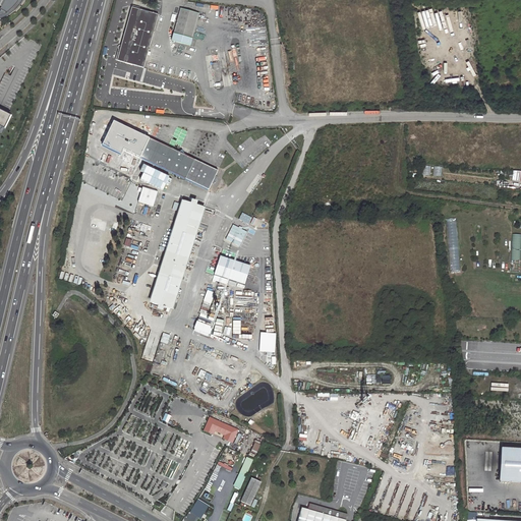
[(7,13),(1,10),(0,11),(0,18),(3,18),(9,15),(14,11),(19,5),(22,0),(18,0),(16,4),(12,8),(7,13)]
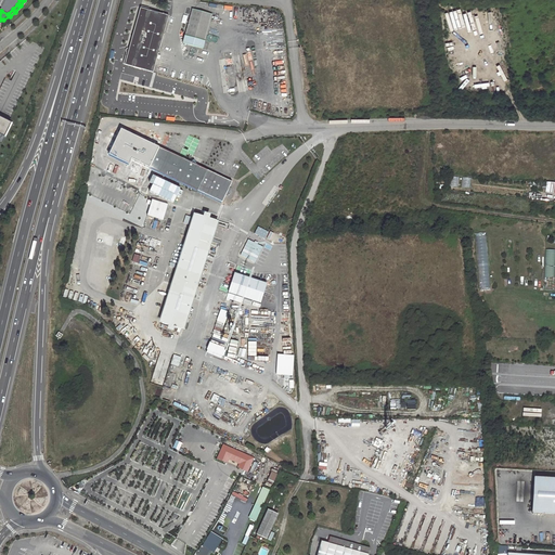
[(4,0),(1,8),(0,10),(0,11),(1,11),(8,14),(13,9),(17,4),(20,0),(4,0)]
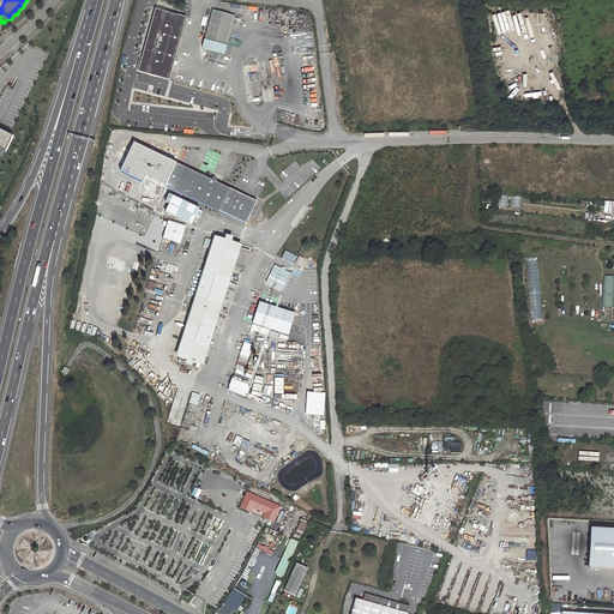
[(142,53),(138,67),(140,68),(139,72),(172,79),(188,17),(157,8),(144,54),(142,53)]
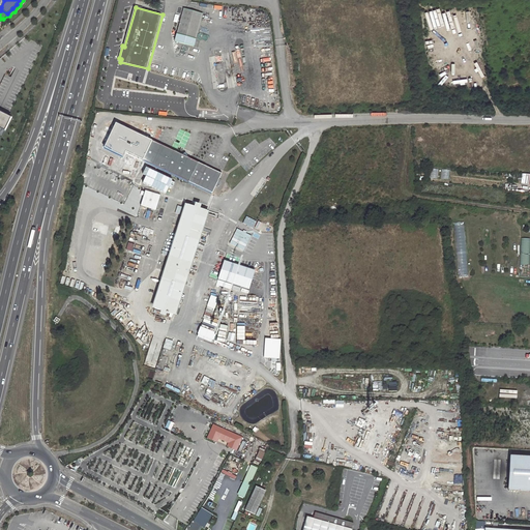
[(183,7),(177,33),(175,40),(195,46),(203,12),(183,7)]
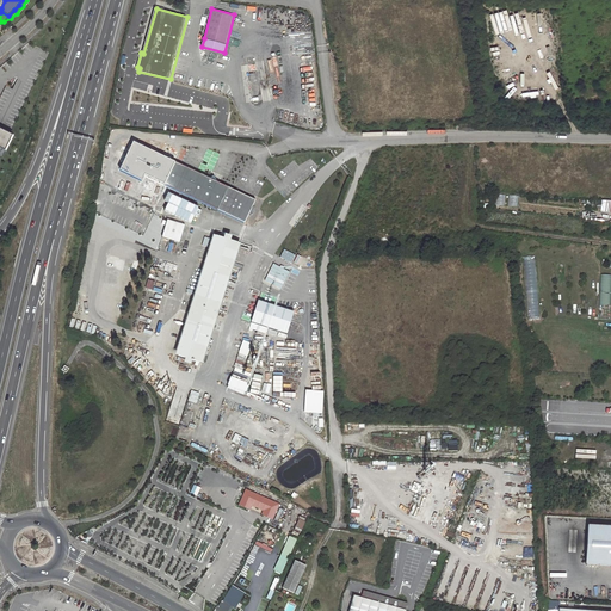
[(209,178),(201,173),(133,142),(119,171),(141,180),(144,174),(245,221),(255,199),(217,181),(213,176),(209,178)]
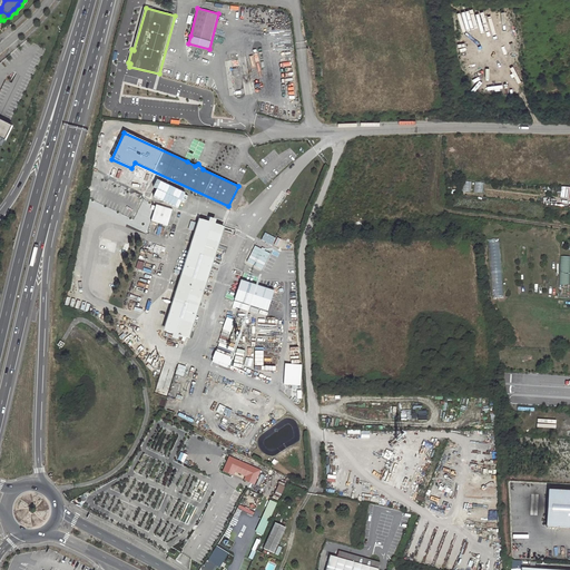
[(569,197),(569,187),(559,187),(559,197),(569,197)]
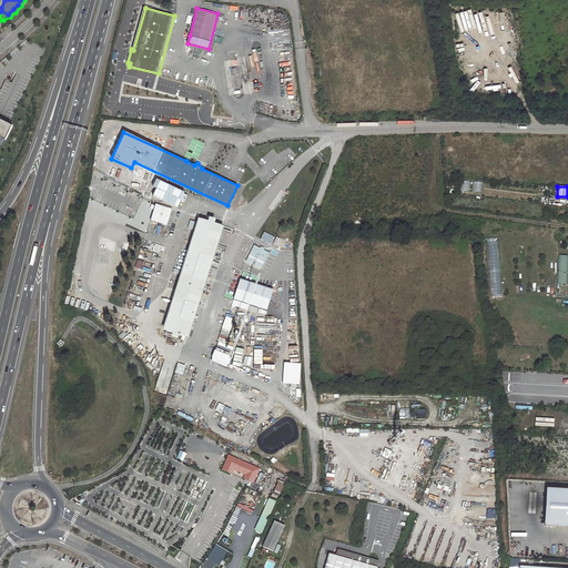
[(174,208),(159,203),(153,220),(170,224),(174,208)]
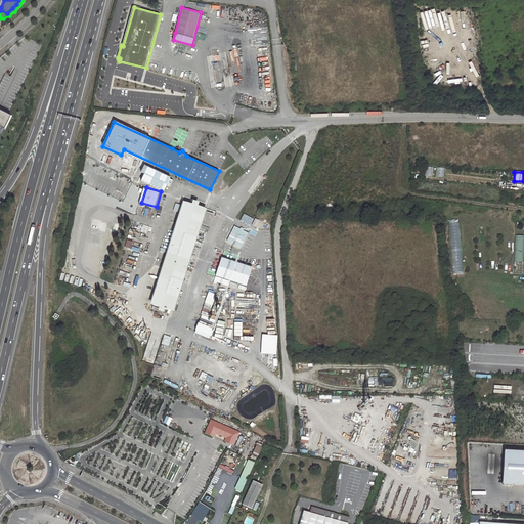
[(185,201),(153,305),(171,311),(204,207),(185,201)]
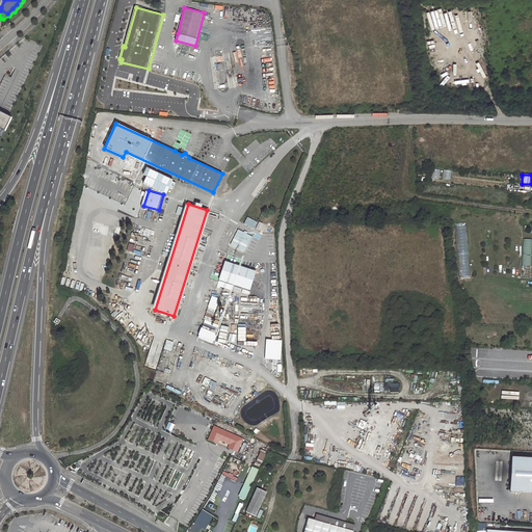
[(255,229),(258,222),(248,217),(244,223),(255,229)]
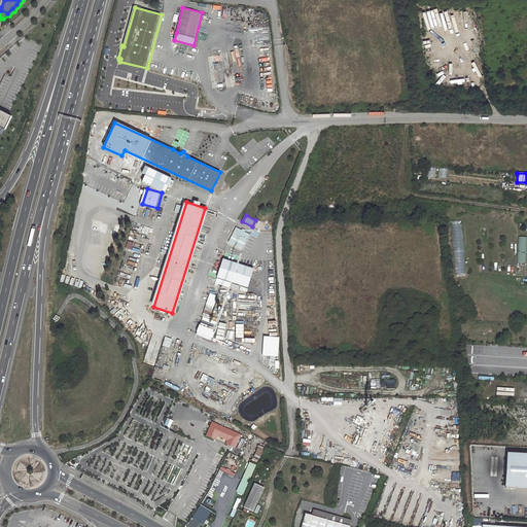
[(229,243),(244,249),(251,234),(236,227),(229,243)]
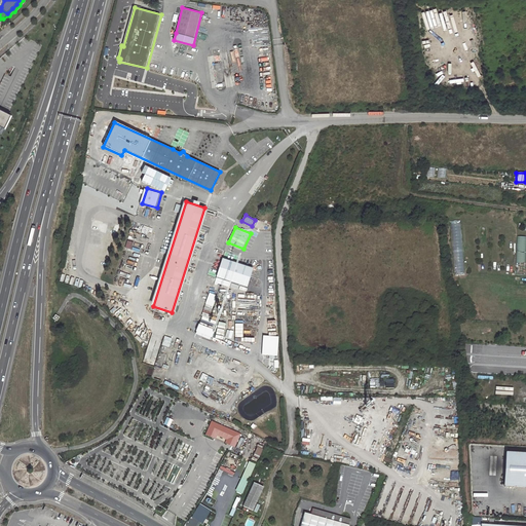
[(516,275),(525,275),(525,236),(517,236),(516,275)]
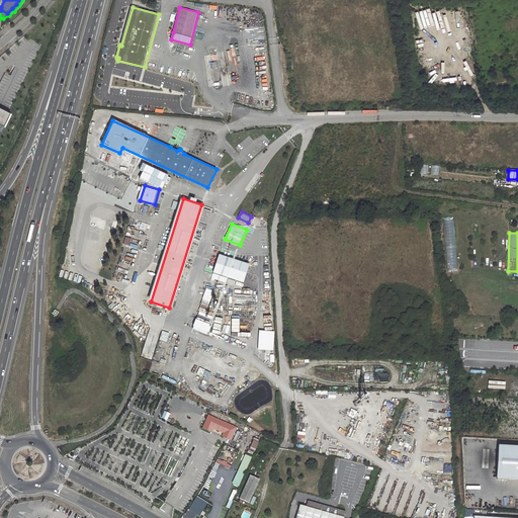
[(213,267),(223,270),(226,259),(219,257),(221,248),(212,245),(208,263),(214,264),(213,267)]
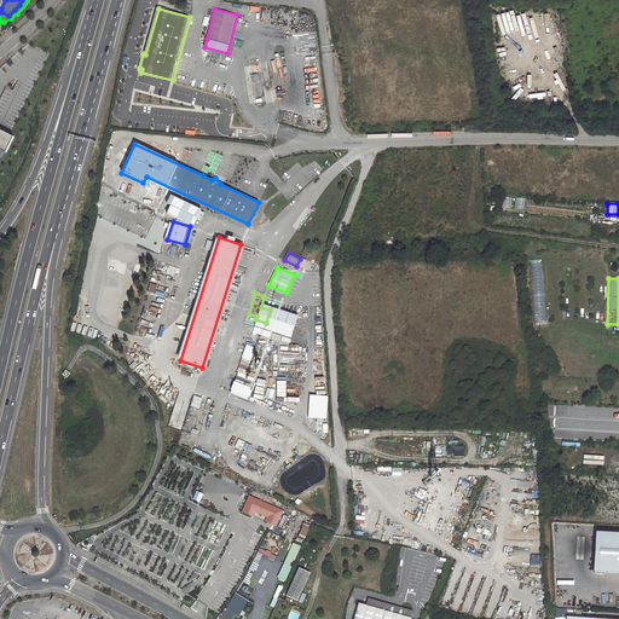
[(250,364),(255,348),(247,345),(242,362),(250,364)]
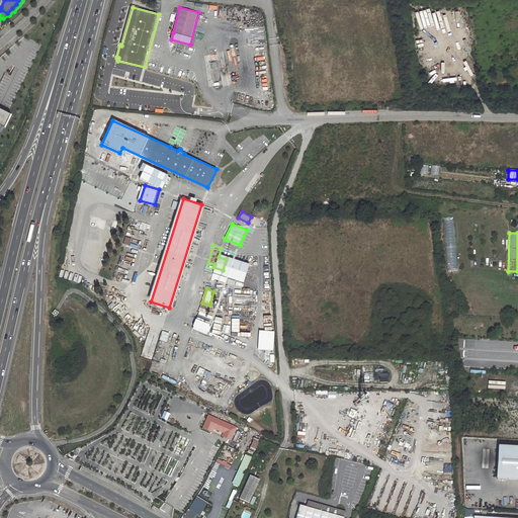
[(209,335),(212,325),(197,321),(194,330),(209,335)]
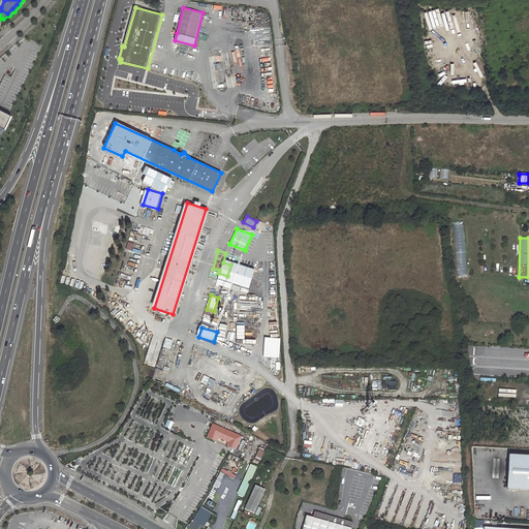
[(265,359),(281,359),(281,338),(265,338),(265,359)]
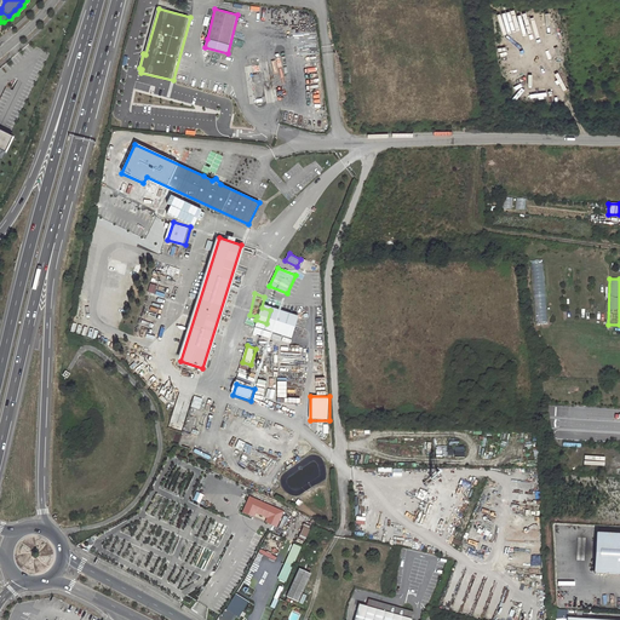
[(285,511),(251,497),(244,512),(254,517),(257,512),(268,518),(267,522),(276,527),(277,527),(285,511)]
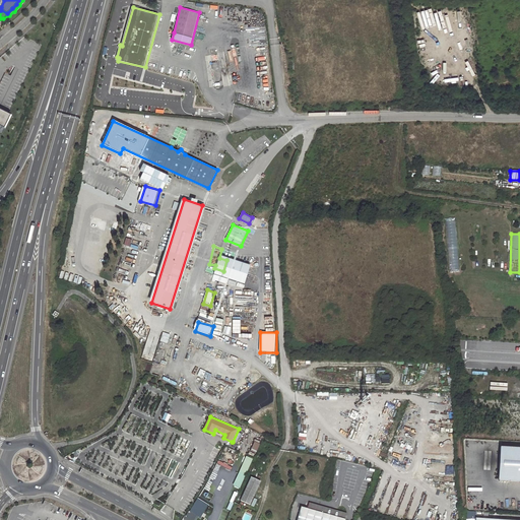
[(519,481),(519,447),(509,447),(508,481),(519,481)]
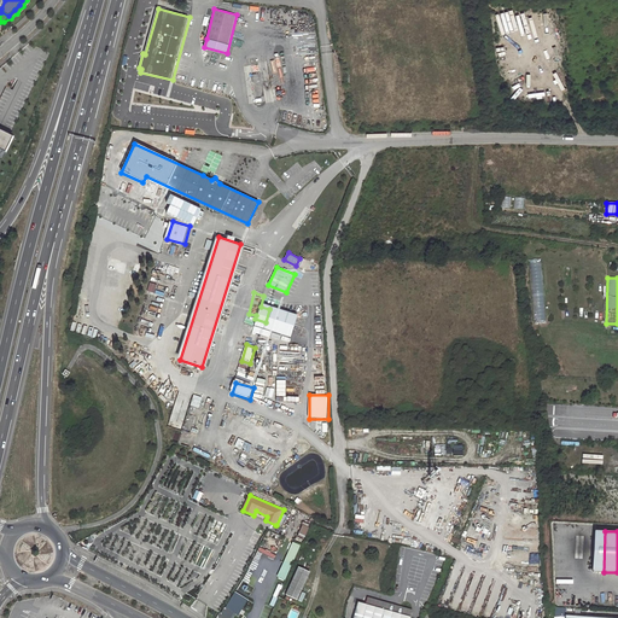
[(169,552),(179,558),(186,547),(176,541),(169,552)]
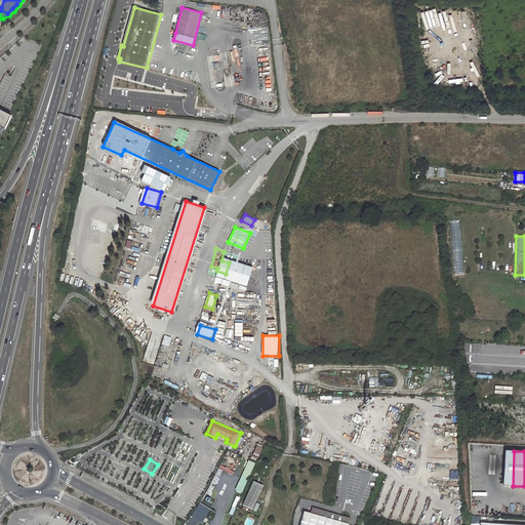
[(246,460),(234,490),(241,493),(253,463),(246,460)]
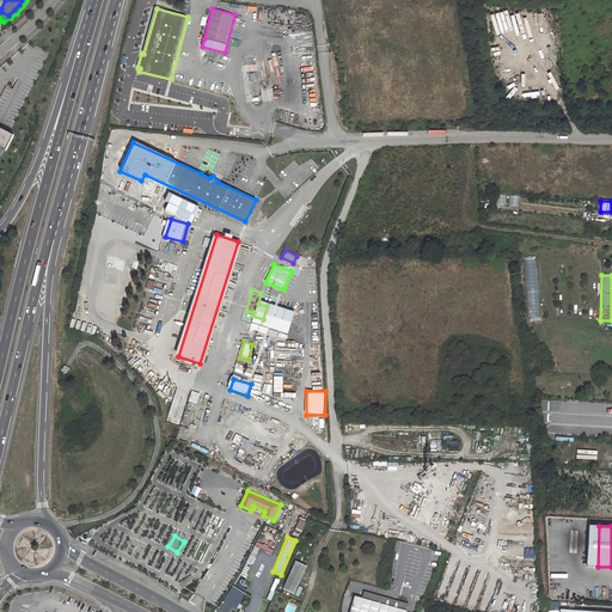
[(295,562),(289,575),(300,580),(306,565),(295,562)]
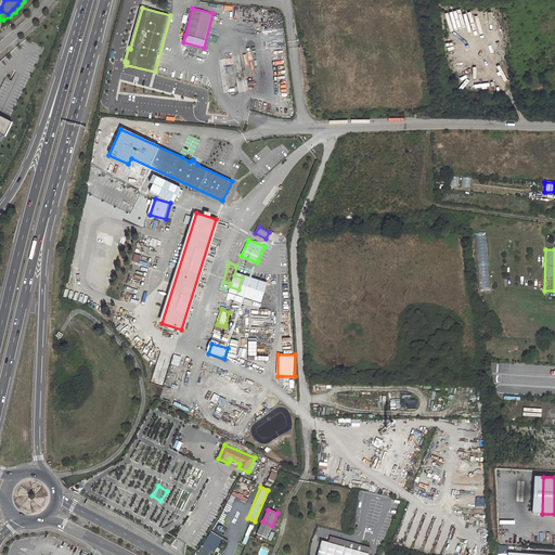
[(267,539),(272,526),(262,521),(257,534),(267,539)]
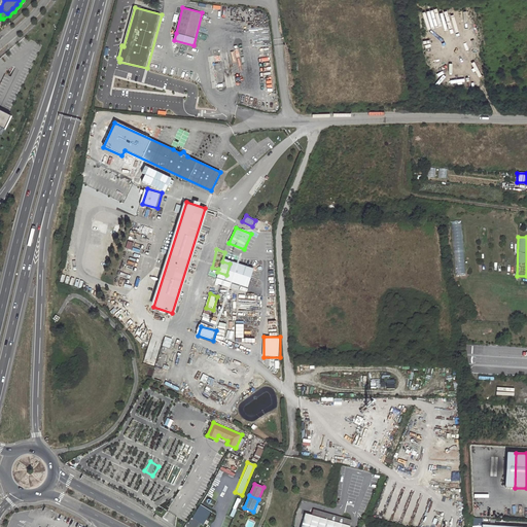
[(197,504),(185,526),(195,526),(198,523),(203,525),(210,511),(197,504)]
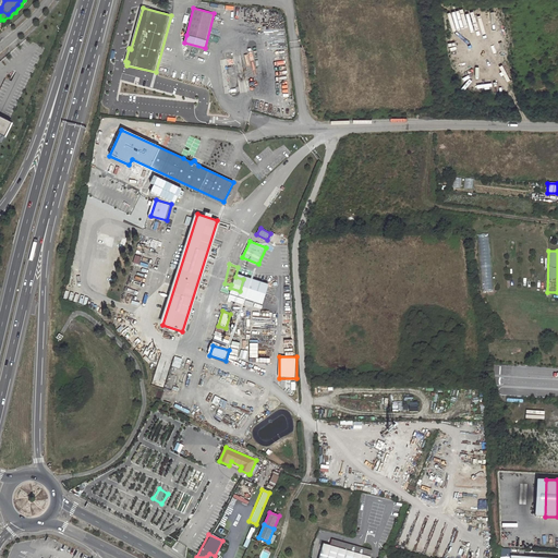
[(322,543),(371,557),(372,550),(323,537),(322,543)]
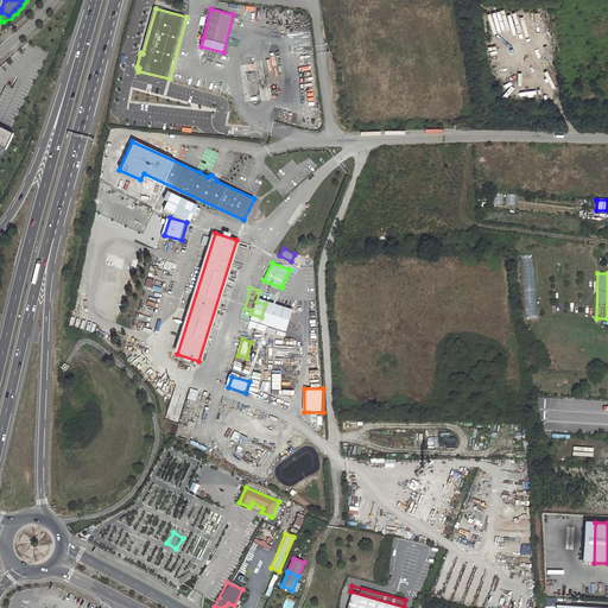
[(344,607),(403,607),(404,607),(350,591),(344,607)]
